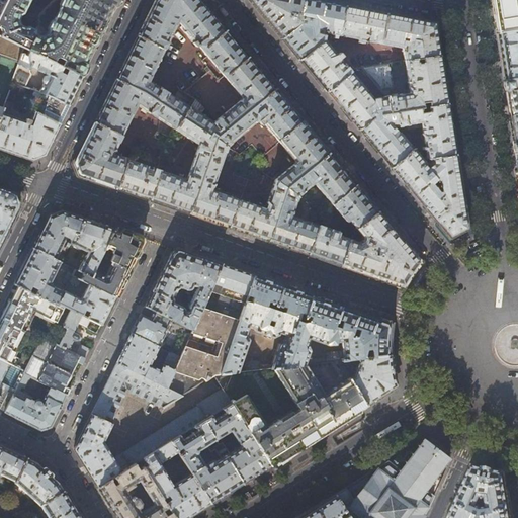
[(1,36),(23,48),(28,51),(58,65),(63,67),(83,77),(88,65),(87,64),(86,63),(89,56),(105,23),(113,6),(117,7),(119,0),(6,0),(0,12),(0,27),(1,28),(3,33),(1,36)]
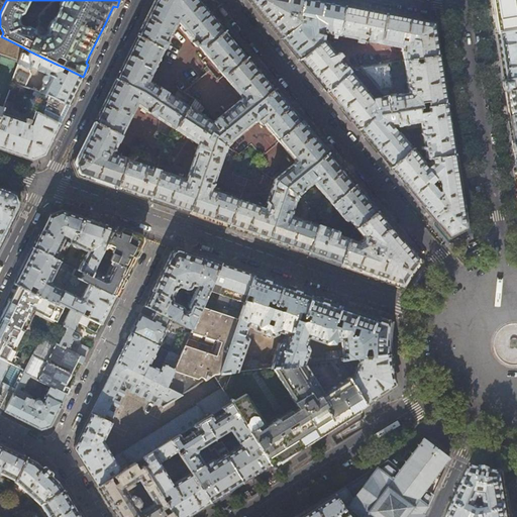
[(153,0),(152,2),(136,35),(164,50),(178,22),(195,41),(193,43),(196,47),(198,45),(202,50),(225,30),(200,0),(153,0)]
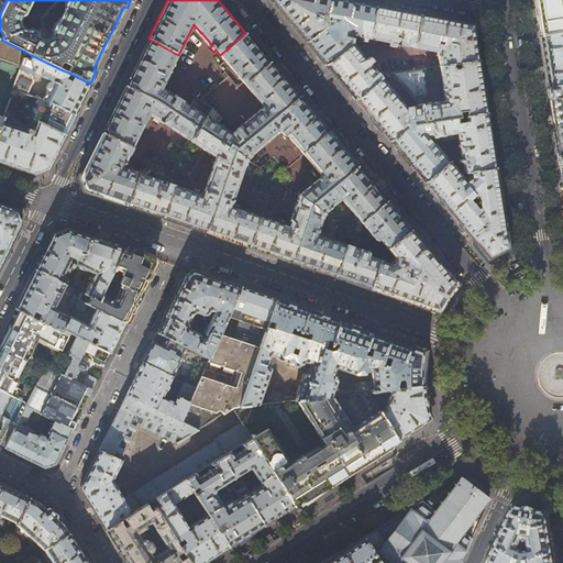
[(328,18),(330,0),(272,0),(291,23),(307,42),(326,26),(328,18)]
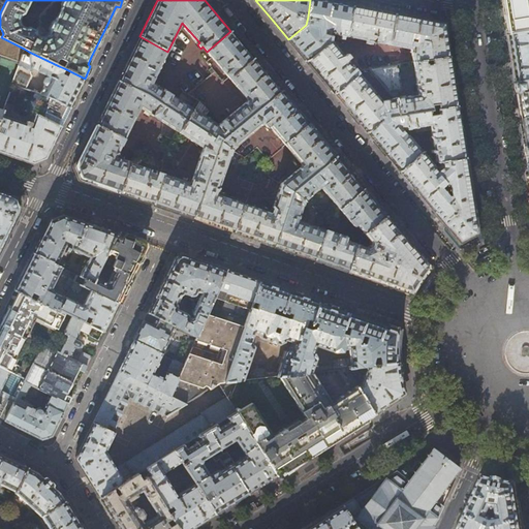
[(310,0),(308,17),(319,20),(317,27),(306,25),(288,39),(297,49),(306,61),(330,42),(331,41),(332,34),(346,36),(352,5),(332,1),(325,0),(310,0)]
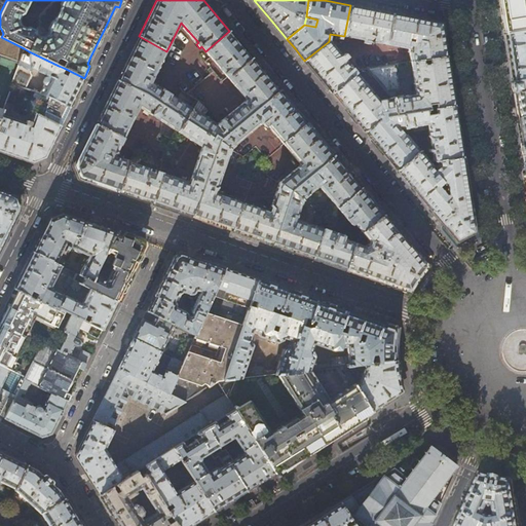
[(525,0),(502,0),(503,5),(509,33),(525,30),(525,0)]
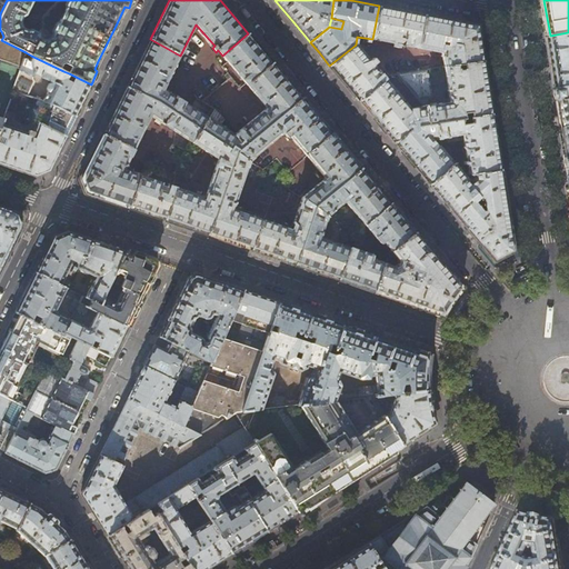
[(403,10),(379,6),(372,39),(395,45),(395,47),(399,48),(399,45),(416,48),(415,51),(417,51),(425,15),(403,10)]
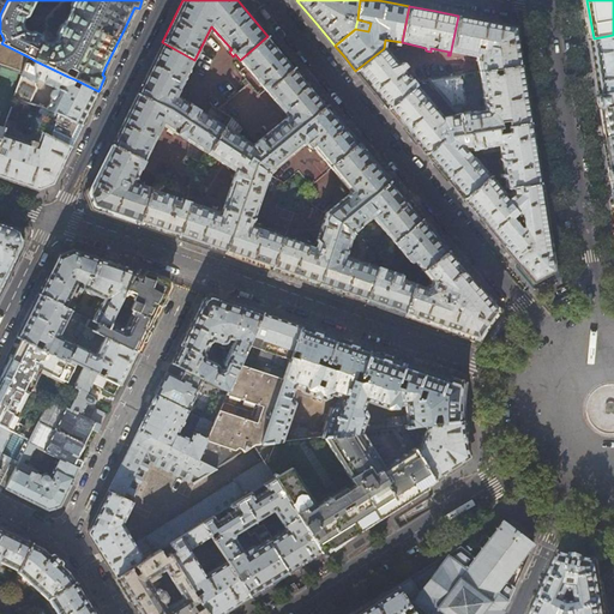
[(458,16),(450,55),(452,55),(452,53),(477,58),(480,72),(492,70),(499,68),(521,65),(517,46),(515,26),(488,22),(458,16)]
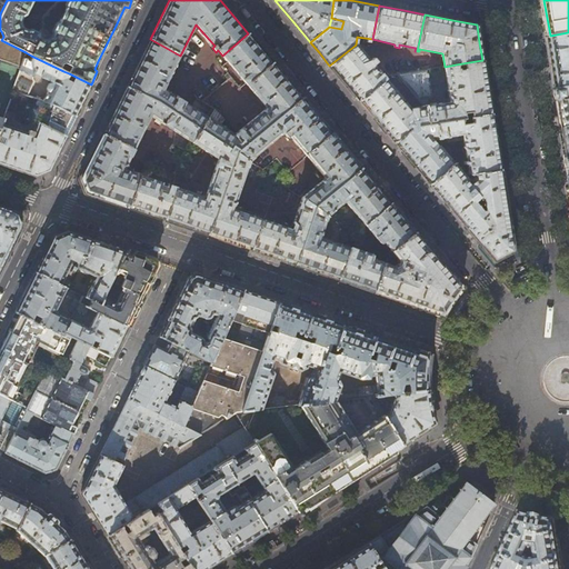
[(568,32),(550,36),(546,37),(547,43),(549,62),(553,88),(568,85),(568,32)]
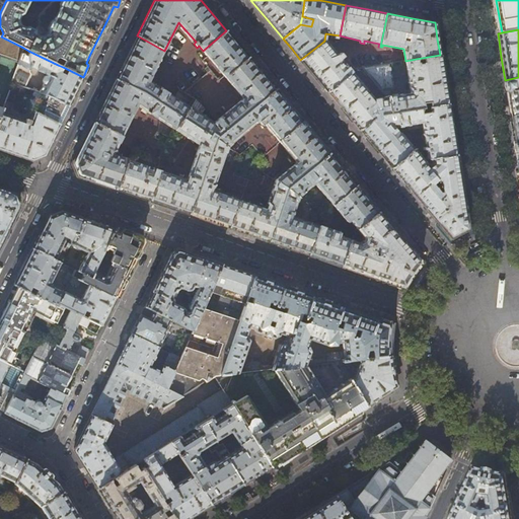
[(238,44),(226,30),(203,51),(224,77),(248,57),(238,44)]
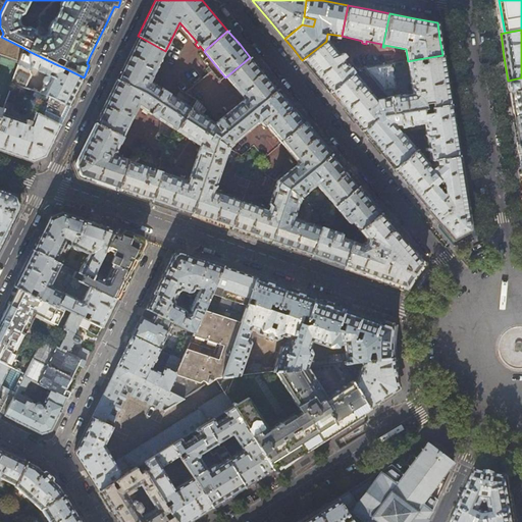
[(150,82),(165,51),(138,36),(127,57),(116,80),(181,120),(190,107),(150,82)]
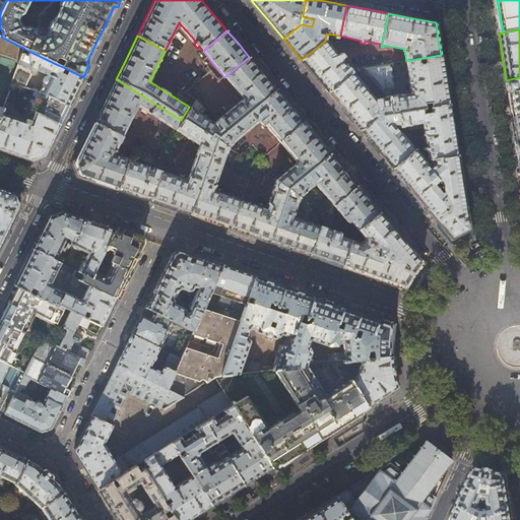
[(1,37),(0,37),(0,55),(18,61),(21,54),(23,48),(1,37)]
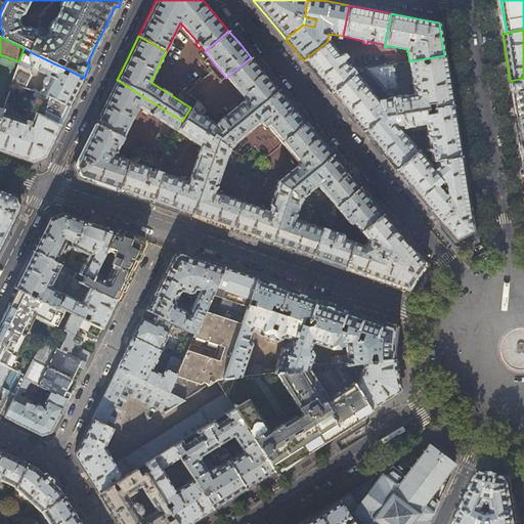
[(326,42),(303,60),(317,77),(331,92),(355,73),(344,59),(347,57),(343,53),(340,55),(329,42),(326,42)]
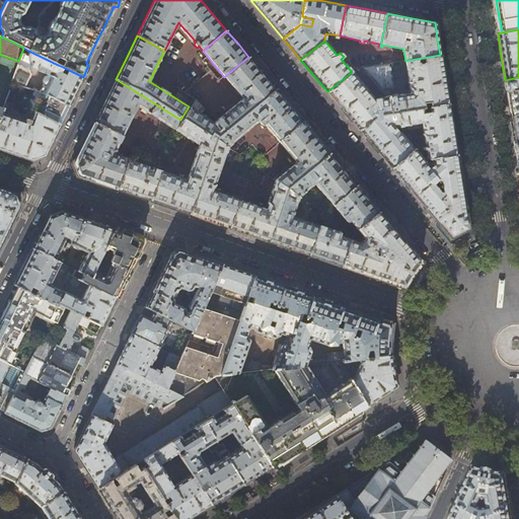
[(26,56),(21,54),(18,61),(11,82),(24,87),(30,75),(29,70),(30,67),(47,75),(39,92),(43,93),(69,105),(75,93),(83,77),(63,67),(60,73),(56,70),(58,65),(28,51),(26,56)]
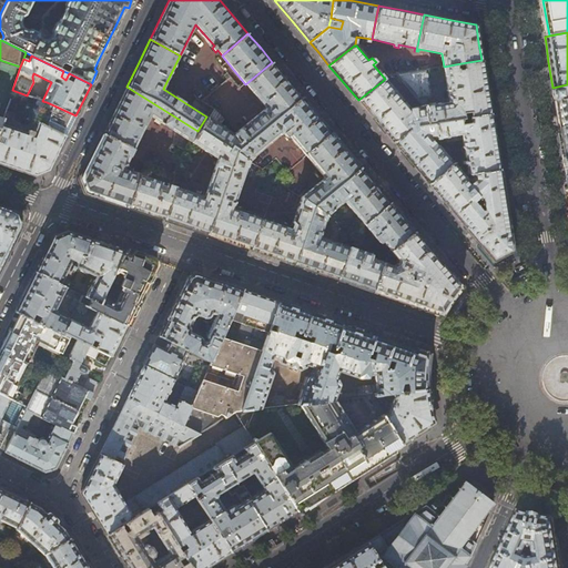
[(486,89),(482,60),(462,63),(462,69),(456,70),(455,64),(444,67),(448,102),(427,107),(426,98),(428,98),(430,95),(426,70),(421,71),(396,74),(397,75),(402,82),(423,107),(426,123),(436,122),(465,118),(465,113),(472,111),(473,117),(490,113),(486,89)]
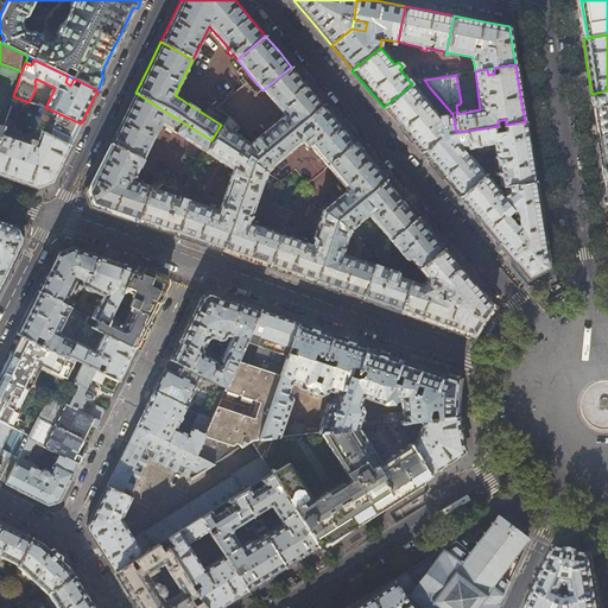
[(306,86),(291,67),(263,90),(285,116),(252,144),(221,125),(211,140),(245,160),(251,164),(252,163),(246,159),(247,156),(254,160),(323,105),(306,86)]
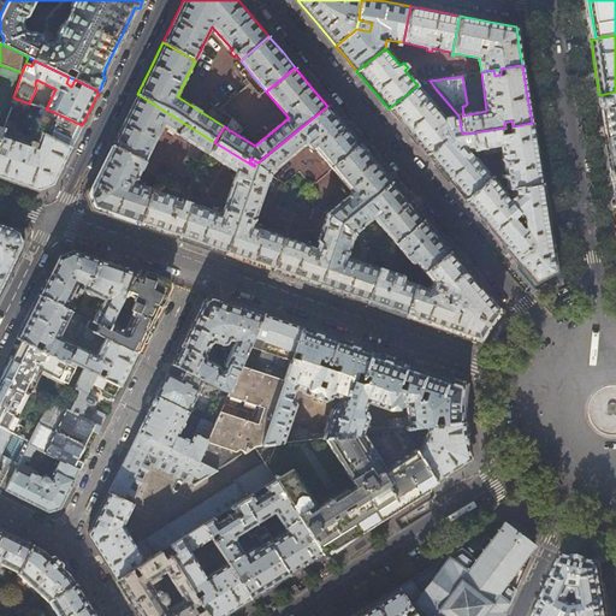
[(418,86),(389,108),(408,132),(426,154),(443,141),(439,136),(444,132),(451,131),(451,136),(462,134),(458,116),(444,118),(418,86)]
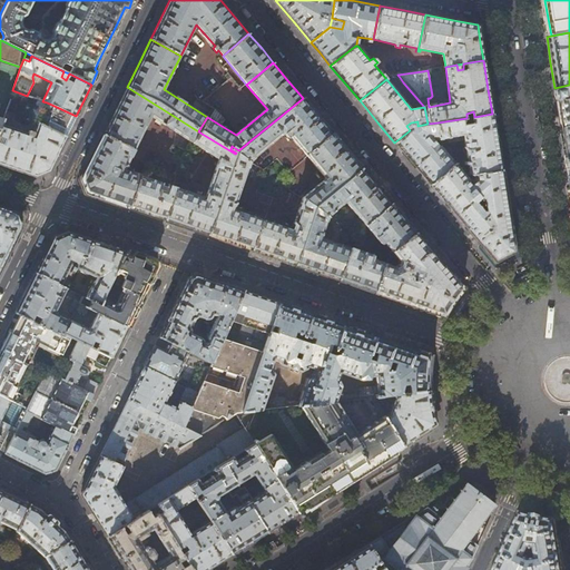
[(569,85),(554,88),(558,107),(561,127),(569,125),(569,85)]
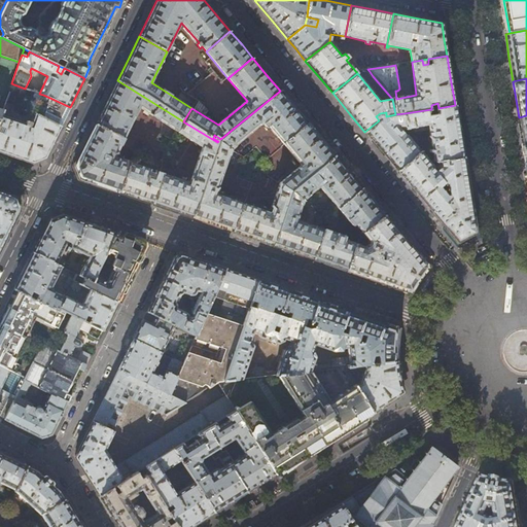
[(177,132),(183,121),(117,80),(106,102),(96,124),(124,139),(140,107),(177,132)]
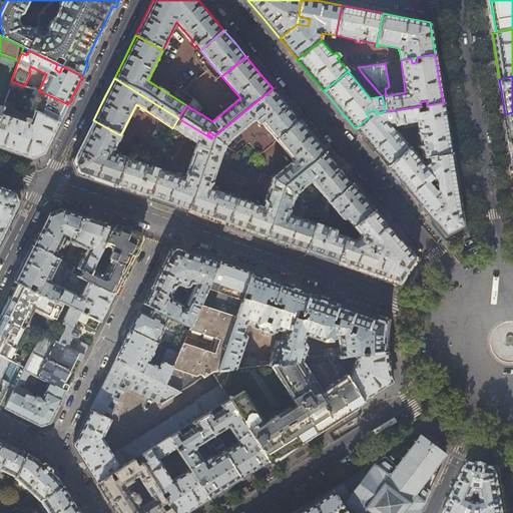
[(286,103),(273,88),(214,135),(212,137),(211,138),(224,146),(224,145),(258,117),(276,139),(299,119),(286,103)]
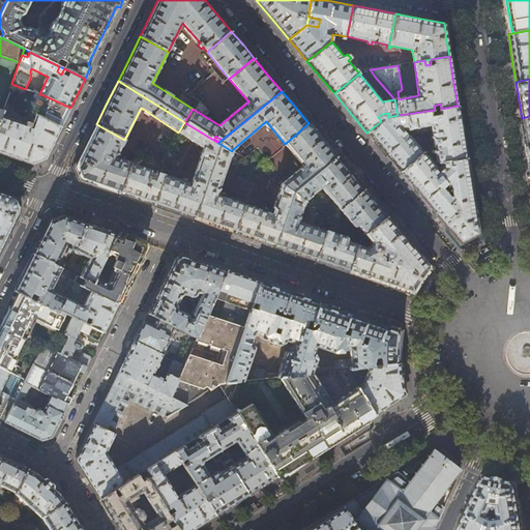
[(64,119),(70,108),(43,95),(35,114),(39,115),(61,126),(64,119)]
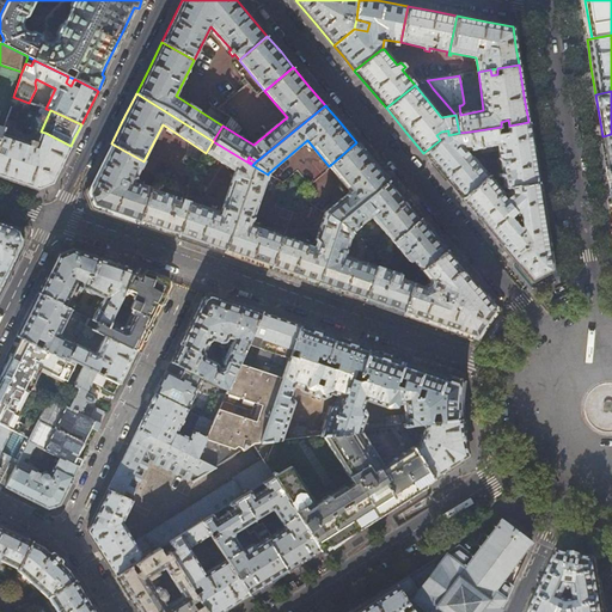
[(533,151),(528,122),(509,126),(509,132),(502,133),(501,127),(470,132),(472,150),(479,148),(479,150),(482,153),(497,151),(503,188),(507,187),(538,182),(533,151)]
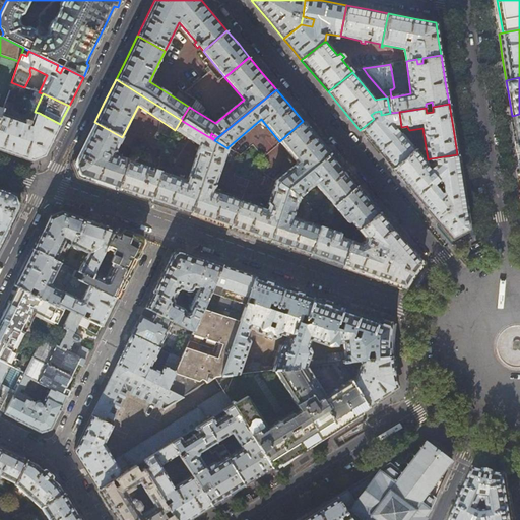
[(39,113),(35,112),(29,124),(1,114),(0,116),(0,148),(14,154),(33,160),(45,155),(51,142),(60,124),(39,113)]
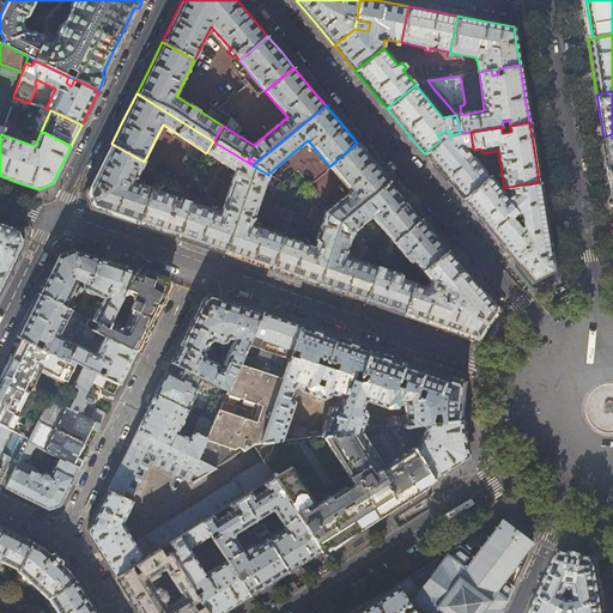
[(473,150),(471,132),(460,133),(449,135),(450,140),(444,145),(441,140),(424,153),(442,174),(462,198),(489,176),(474,158),(472,157),(471,157),(466,150),(473,150)]
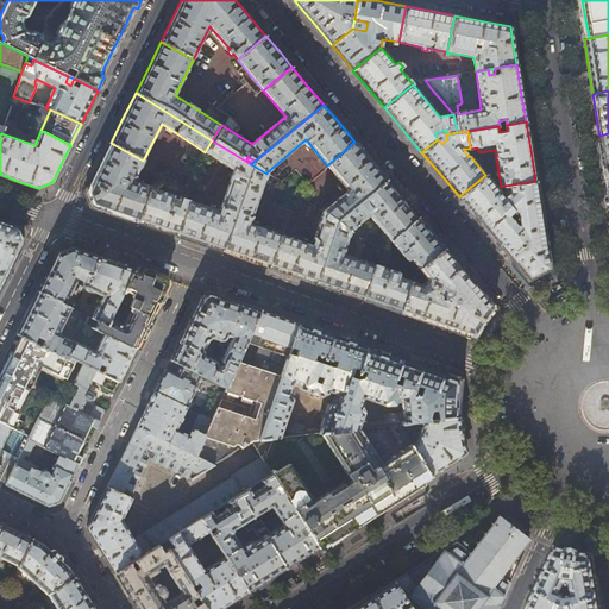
[(212,140),(205,152),(233,170),(219,212),(188,201),(176,234),(198,243),(223,251),(250,168),(243,163),(245,161),(212,140)]
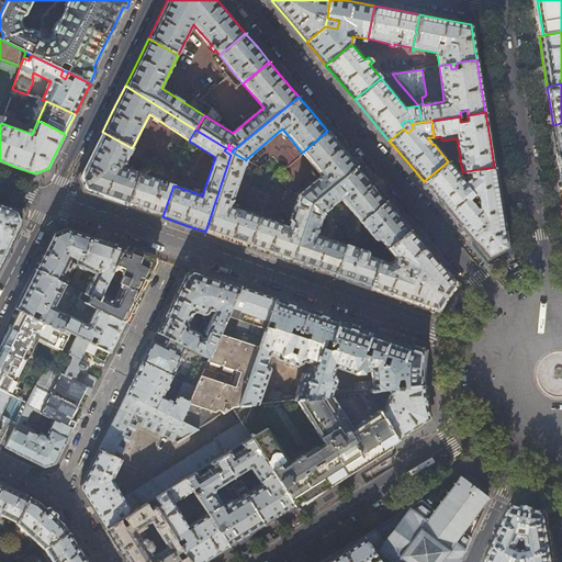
[(344,149),(327,131),(302,153),(322,177),(299,197),(310,204),(357,166),(344,149)]
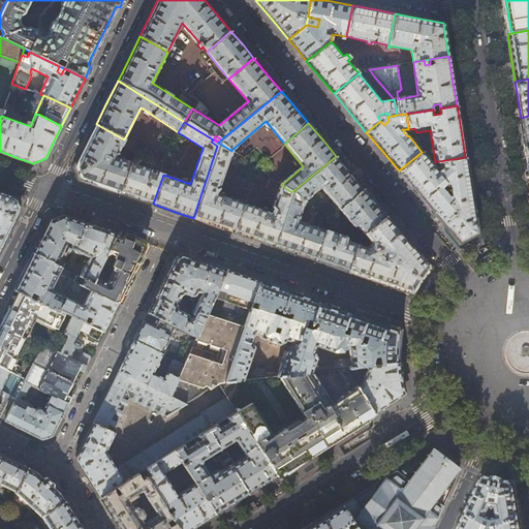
[(115,157),(124,139),(96,124),(85,146),(74,166),(80,179),(99,185),(120,192),(129,162),(115,157)]
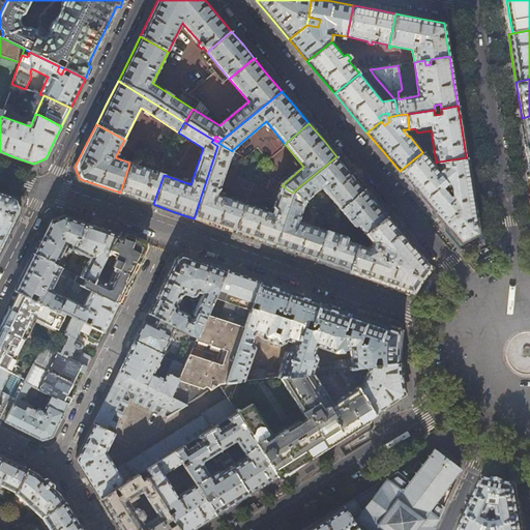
[(218,143),(217,146),(194,218),(213,225),(234,232),(244,203),(217,193),(232,151),(218,143)]
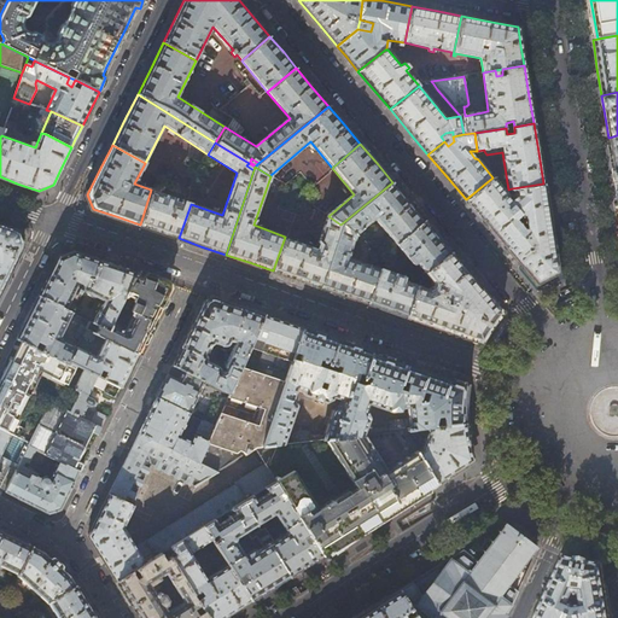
[(512,188),(513,194),(508,197),(493,178),(466,199),(500,239),(511,252),(536,284),(557,273),(549,228),(543,184),(512,188)]
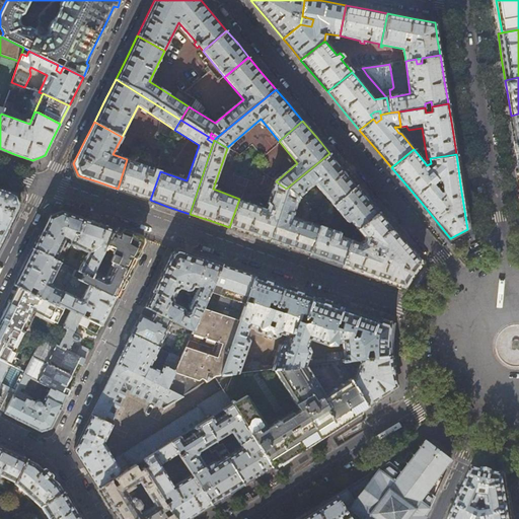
[(343,168),(329,153),(286,189),(298,197),(299,197),(314,183),(332,205),(357,186),(343,168)]
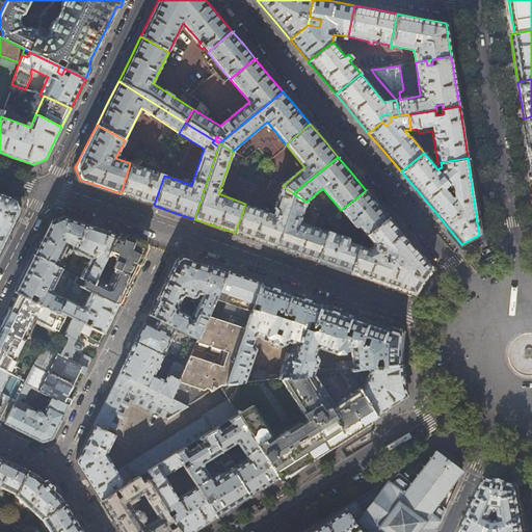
[(164,176),(130,163),(121,193),(136,200),(154,205),(164,176)]
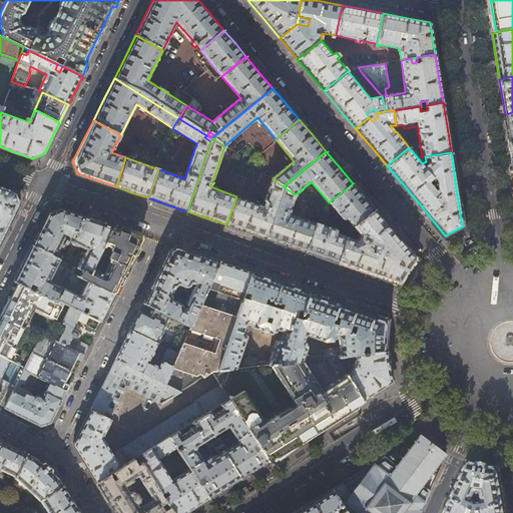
[(266,238),(283,186),(273,179),(264,205),(236,196),(226,224),(246,231),(266,238)]
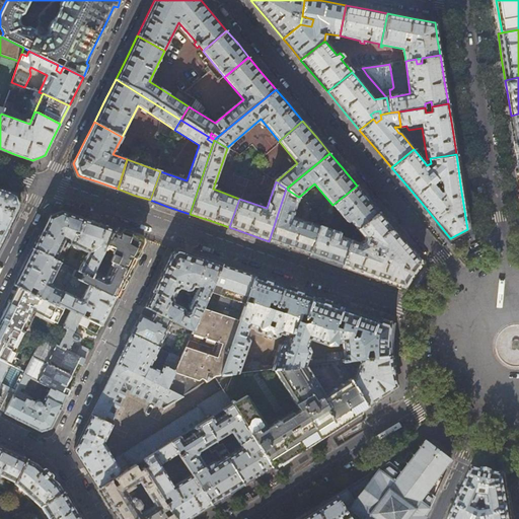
[(368,200),(357,186),(332,205),(347,222),(349,222),(350,221),(357,230),(379,212),(368,200)]
